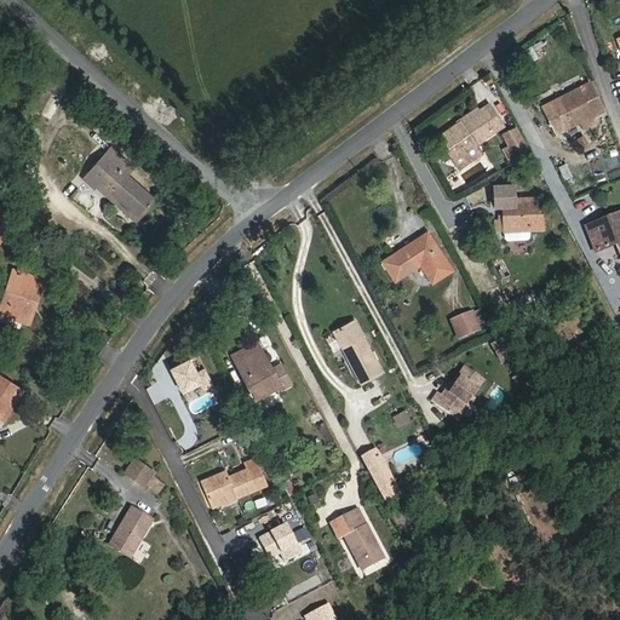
[(598,115),(596,110),(602,108),(592,86),(584,90),(583,87),(545,108),(561,136),(585,124),(589,131),(598,126),(595,118),(598,115)]
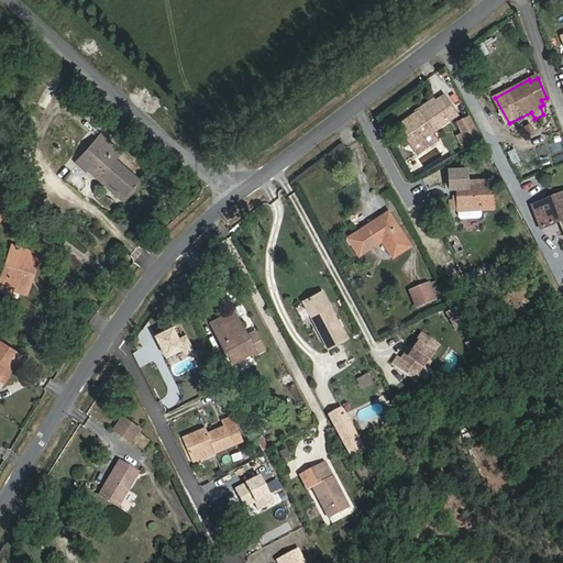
[(441,100),(422,112),(424,114),(426,117),(443,105),(455,121),(463,114),(450,96),(442,102),(441,100)]
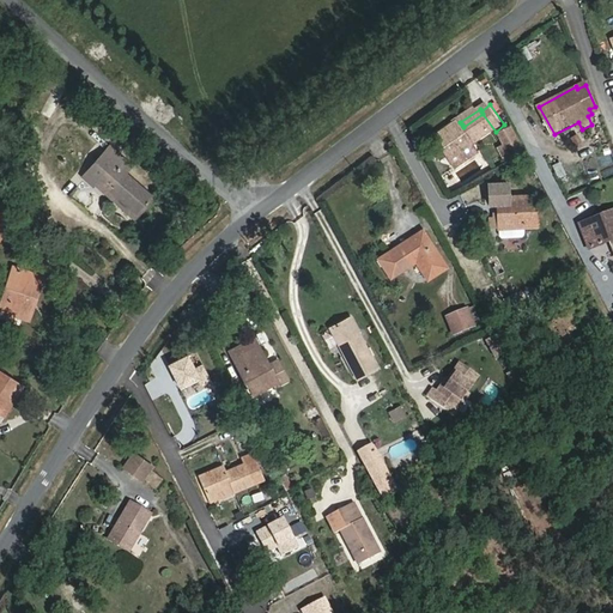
[(448,161),(454,156),(456,158),(478,144),(496,132),(483,114),(463,127),(462,125),(442,138),(450,150),(443,153),(448,161)]
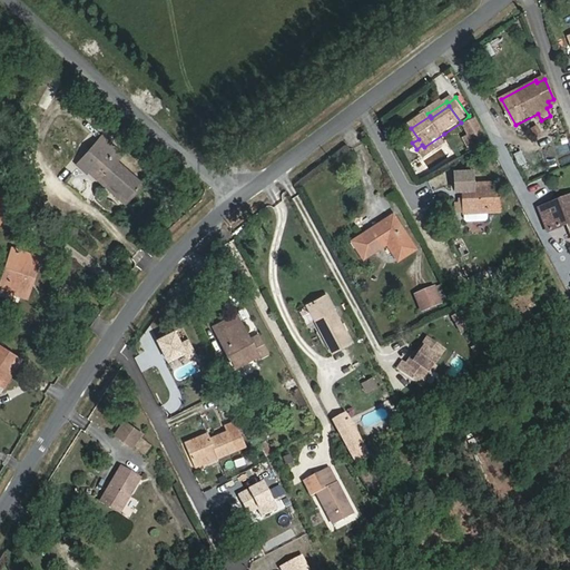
[(479,120),(467,127),(472,137),(478,147),(489,140),(479,120)]
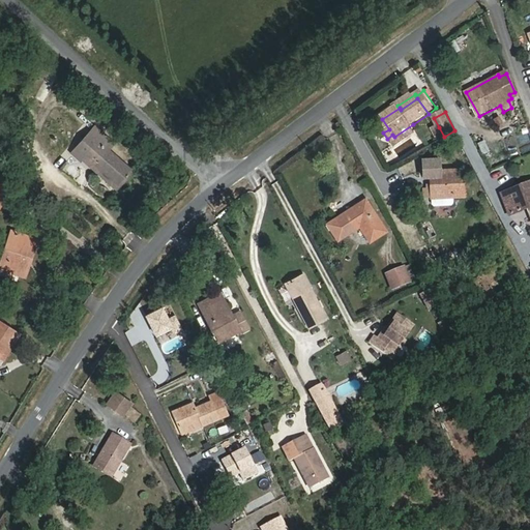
[(418,133),(413,124),(394,137),(401,145),(418,133)]
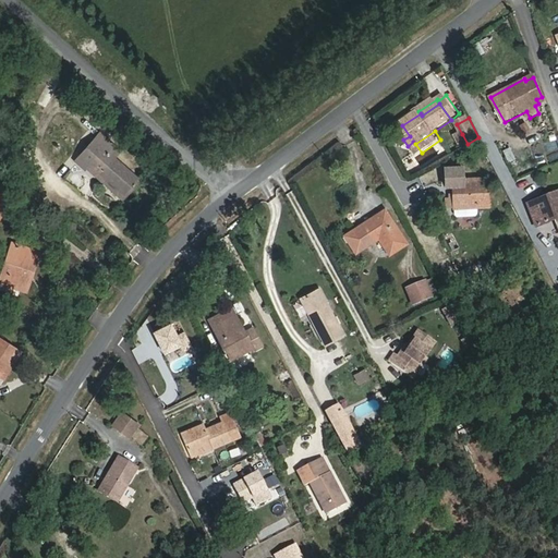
[(121,158),(128,152),(108,133),(88,154),(97,162),(131,195),(145,181),(121,158)]
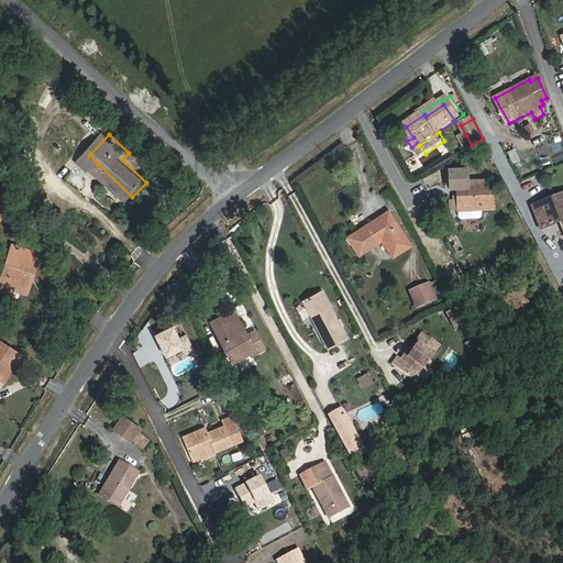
[(466,147),(472,145),(466,135),(462,139),(466,147)]
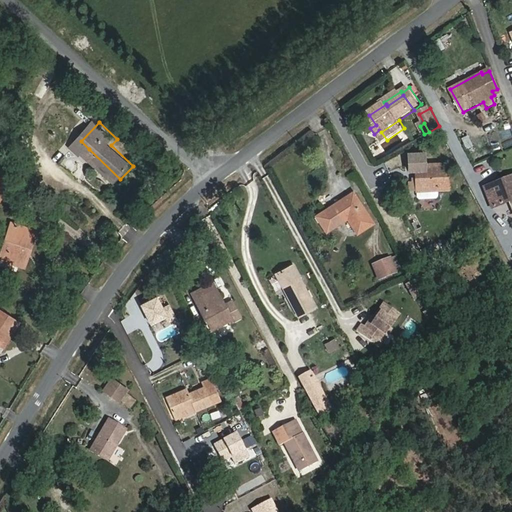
[(81,141),(74,149),(82,157),(84,154),(89,149),(81,141)]
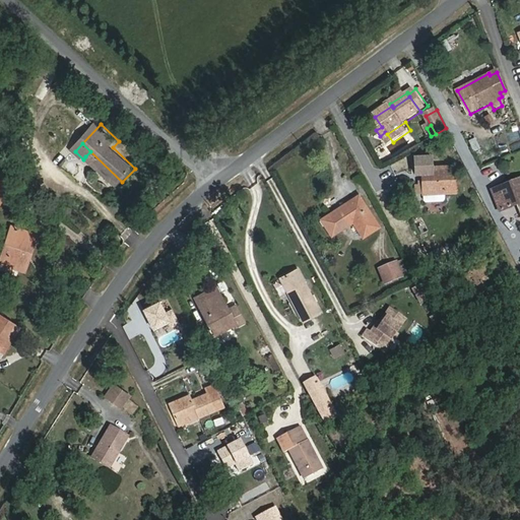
[(85,156),(116,188),(122,182),(90,151),(85,156)]
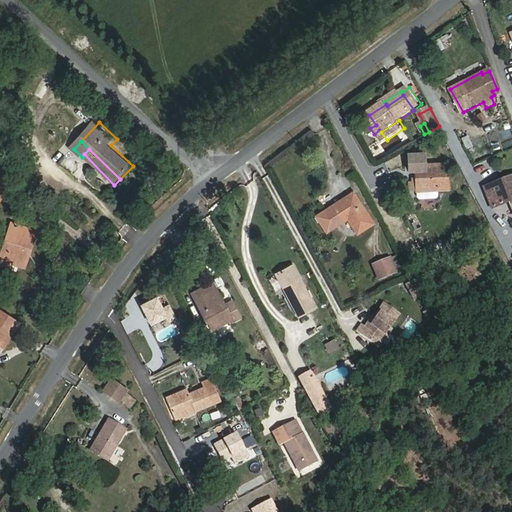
[(429,170),(429,159),(415,159),(415,176),(421,176),(421,181),(420,196),(421,201),(422,203),(439,203),(441,202),(441,195),(452,195),(452,170),(429,170)]
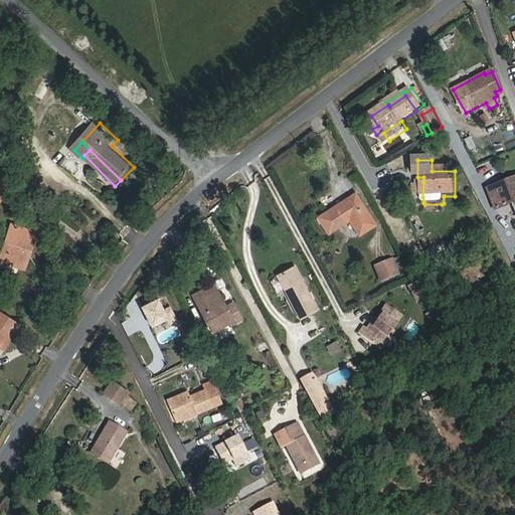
[(0,196),(1,197),(10,178),(0,173),(0,196)]
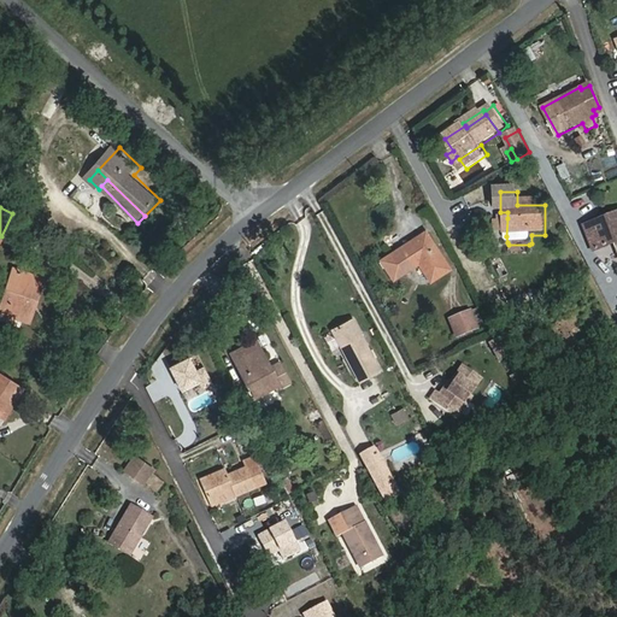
[(594,253),(613,246),(616,245),(616,219),(605,225),(604,221),(585,228),(594,253)]
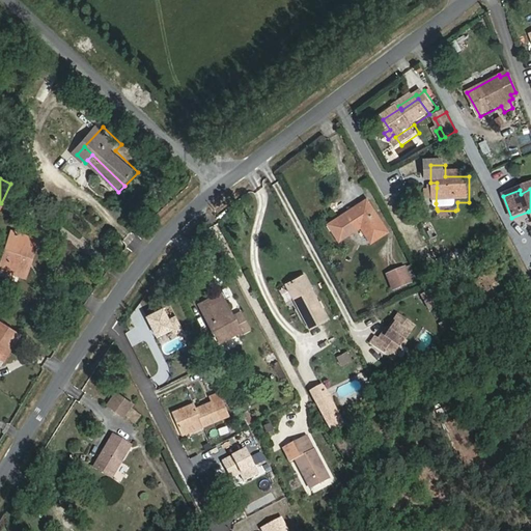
[(358,231),(364,242),(381,234),(363,201),(330,218),(333,224),(338,235),(341,234),(343,238),(358,231)]
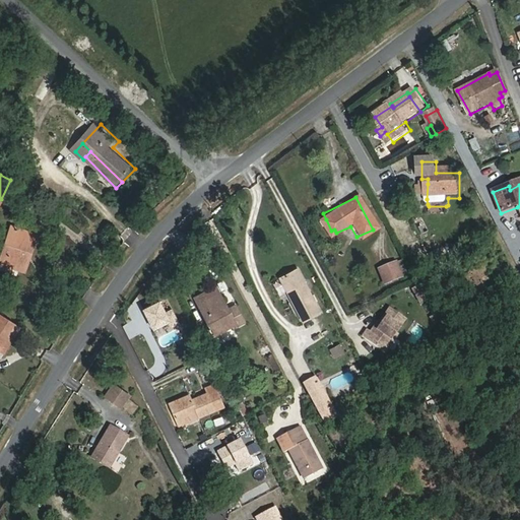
[(325,233),(331,231),(326,219),(320,221),(325,233)]
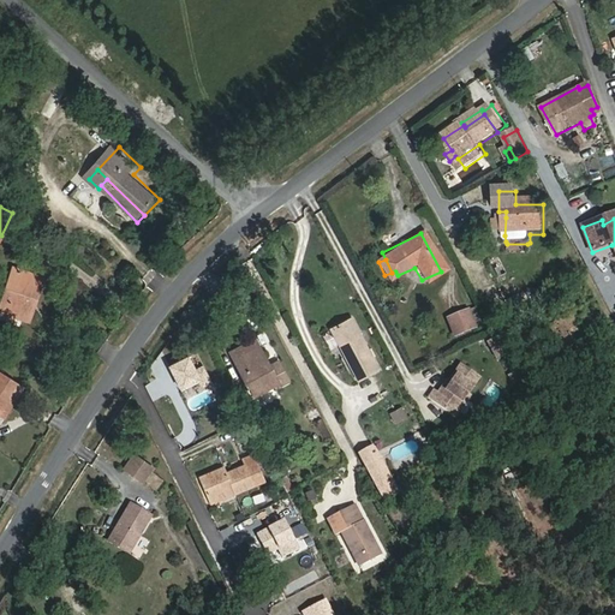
[(499,274),(506,270),(501,261),(493,264),(499,274)]
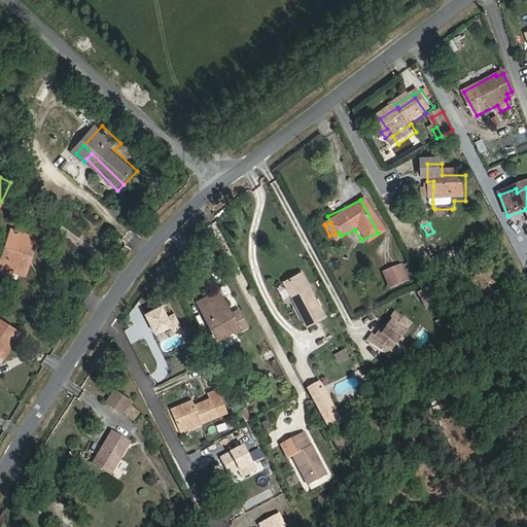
[(14,240),(20,242),(23,234),(18,232),(14,240)]
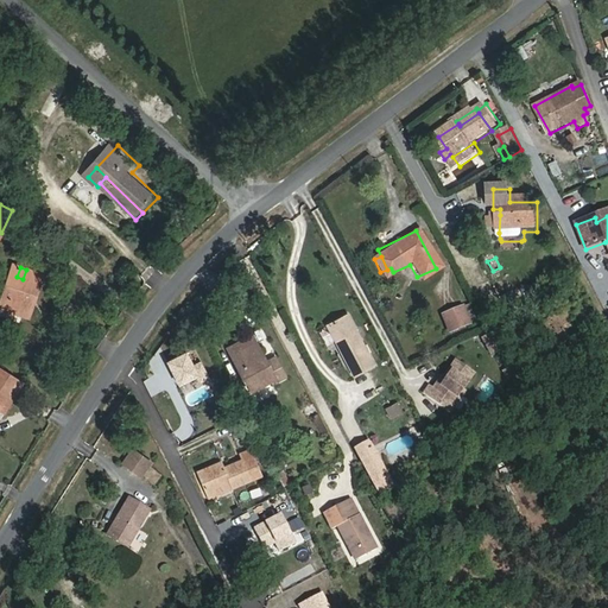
[(17,277),(4,315),(26,323),(29,315),(32,316),(43,287),(49,290),(54,279),(26,270),(23,279),(17,277)]
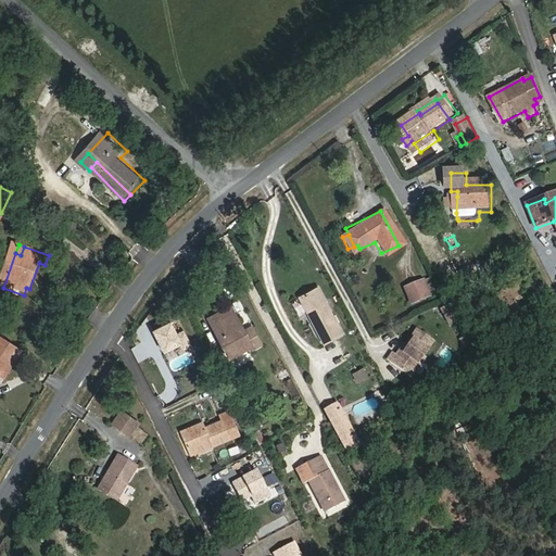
[(36,291),(45,265),(39,263),(29,289),(36,291)]
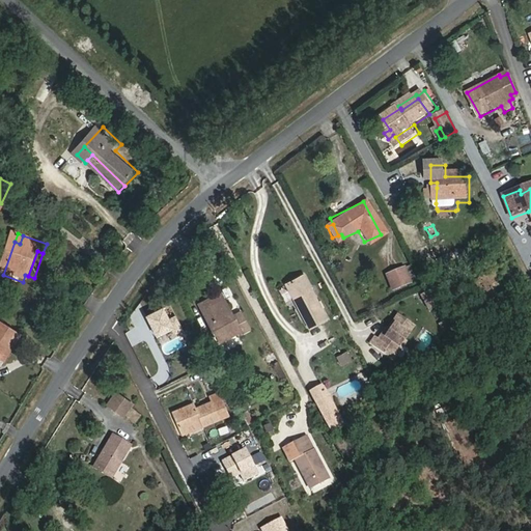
[(303,266),(285,274),(311,324),(329,314),(303,266)]
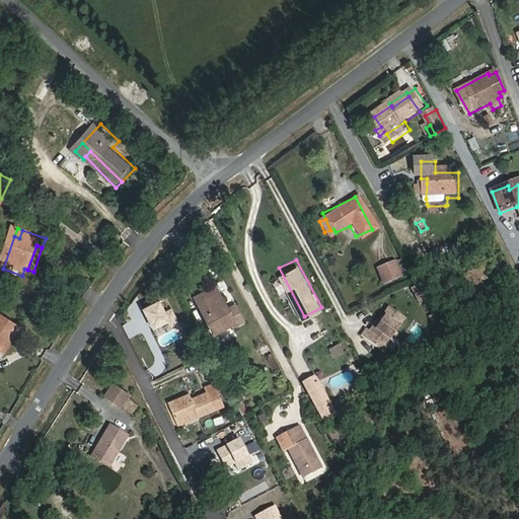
[(491,292),(487,284),(490,283),(478,260),(461,269),(476,299),(491,292)]
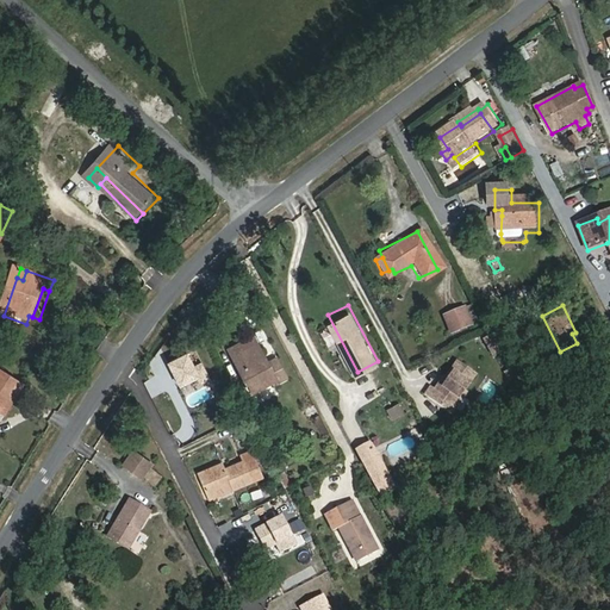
[(453,331),(470,325),(462,309),(446,315),(453,331)]
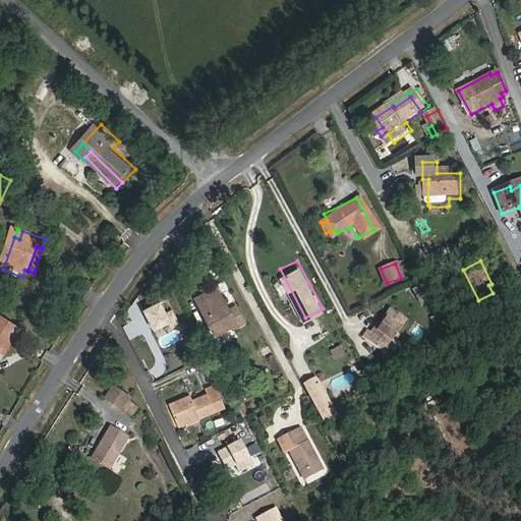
[(1,277),(19,283),(22,277),(3,270),(1,277)]
